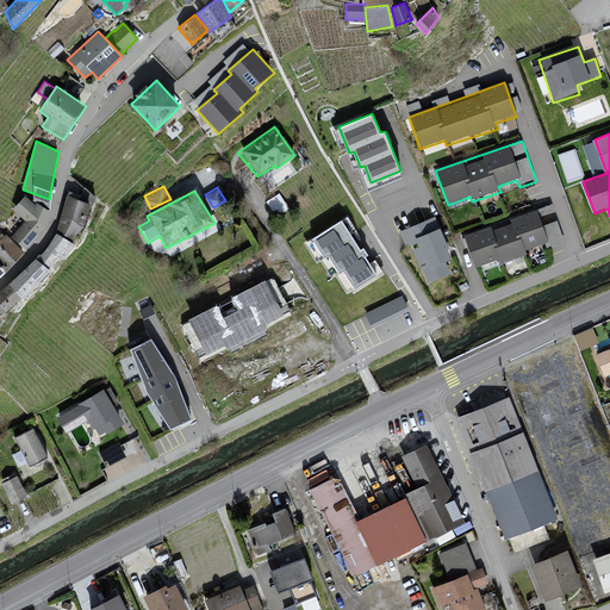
[(35,204),(25,194),(13,210),(24,221),(11,237),(26,249),(47,226),(49,211),(36,201),(35,204)]
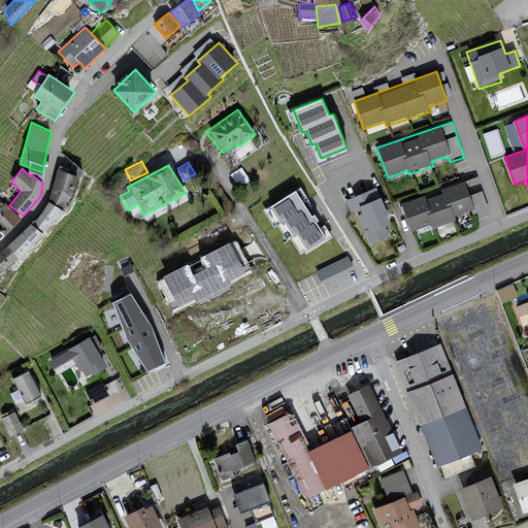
[(78,176),(58,168),(48,201),(61,208),(72,196),(78,176)]
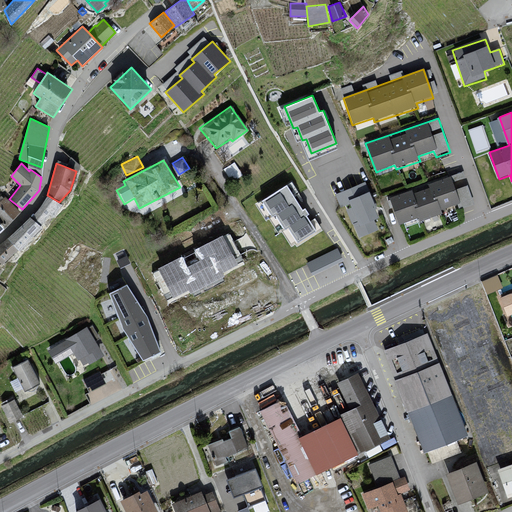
[(462,170),(388,195),(398,227),(417,219),(419,223),(442,215),(441,210),(459,204),(462,210),(475,205),(462,170)]
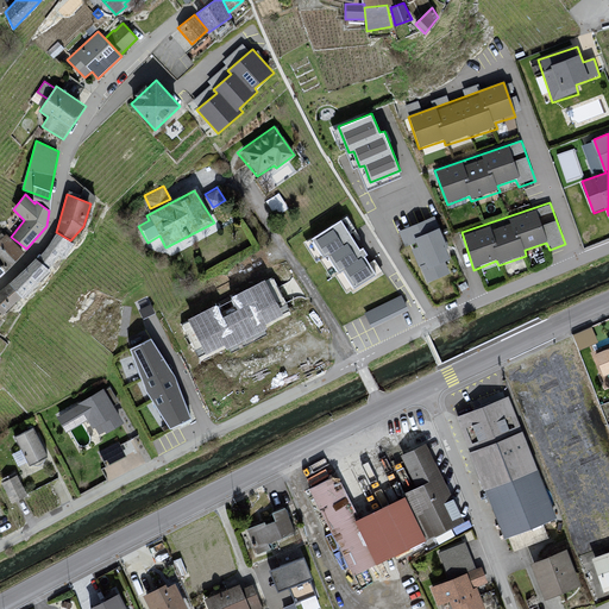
[(410,244),(427,282),(451,272),(446,261),(451,258),(446,249),(449,248),(439,227),(434,215),(399,231),(406,246),(410,244)]
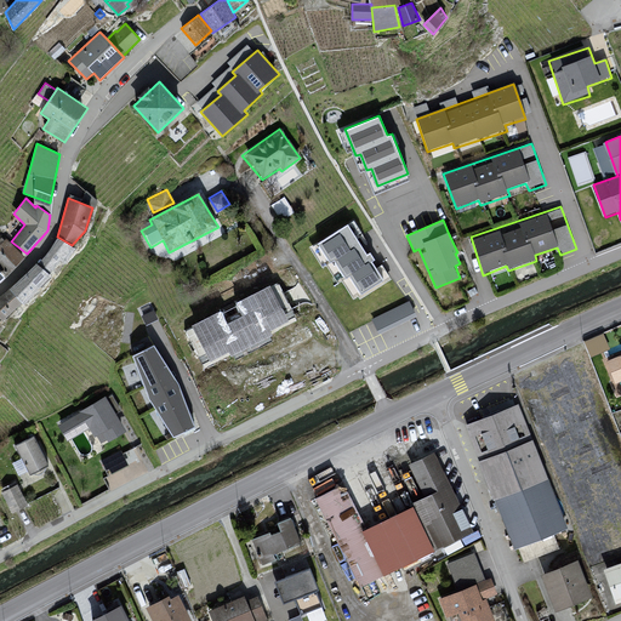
[(348,224),(318,243),(329,262),(334,258),(346,278),(349,275),(360,294),(383,280),(372,261),(375,260),(370,251),(366,254),(348,224)]
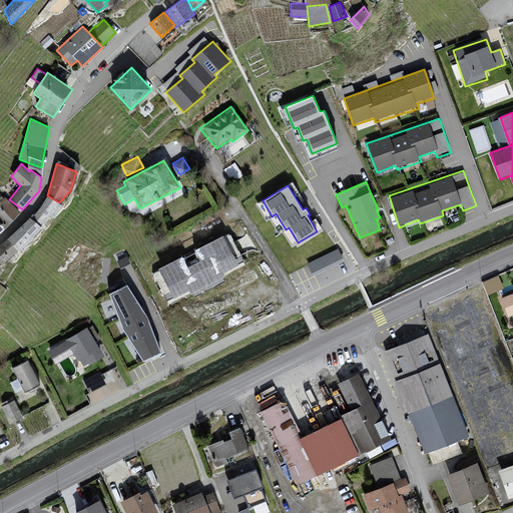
[(0,219),(5,225),(20,211),(5,195),(4,196),(0,192),(0,219)]
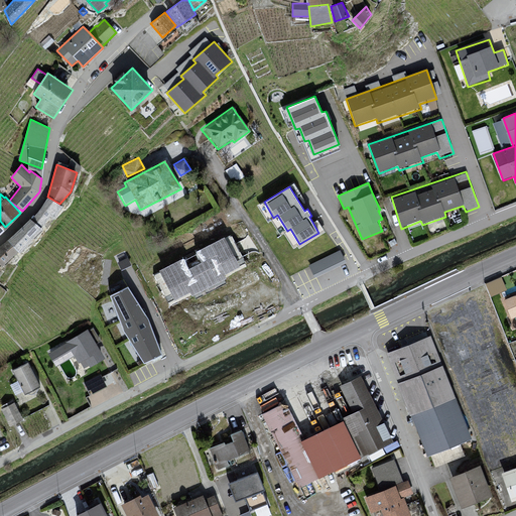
[(59,204),(47,197),(31,219),(41,227),(50,216),(53,219),(62,206),(59,204)]
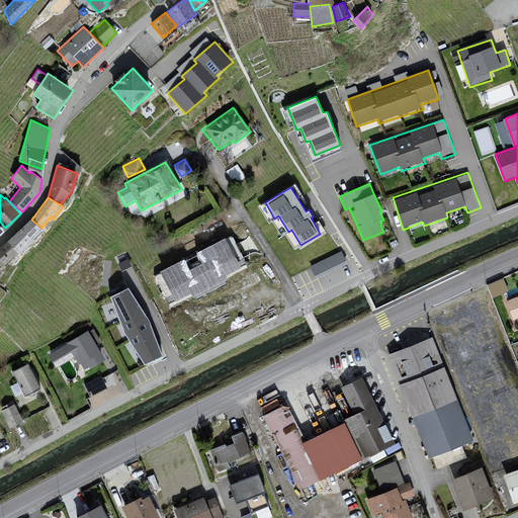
[(41,228),(31,220),(8,241),(18,252),(44,230),(41,228)]
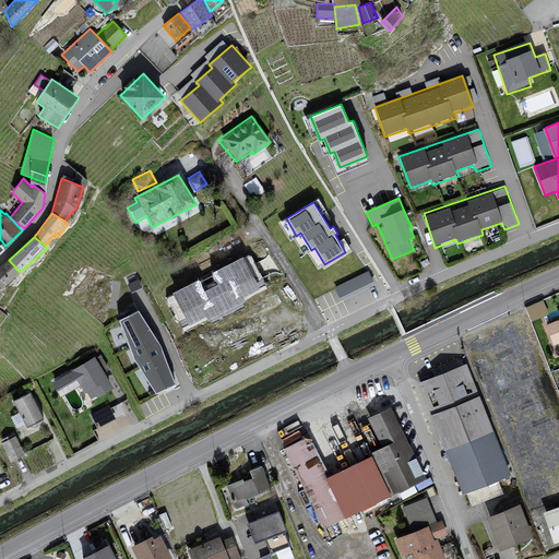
[(195,278),(162,296),(183,336),(273,289),(251,249),(215,269),(214,266),(194,276),(195,278)]
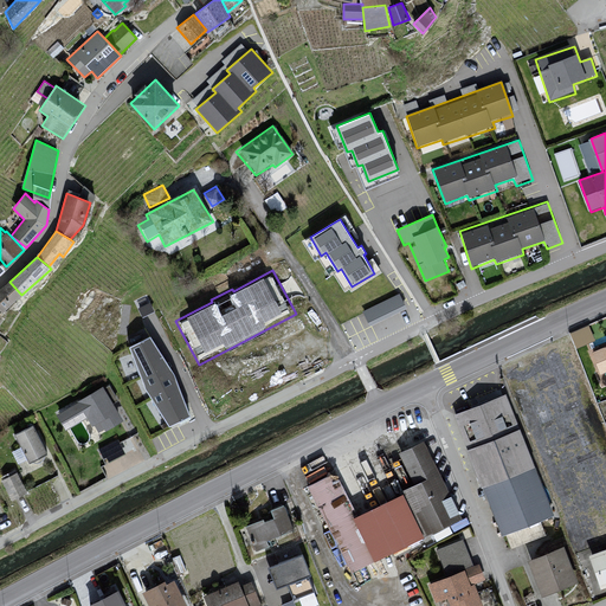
[(21,295),(10,282),(0,289),(0,309),(2,313),(21,295)]
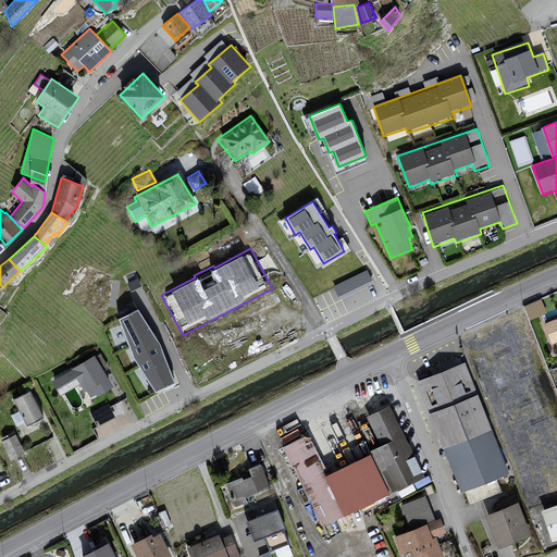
[(334,286),(341,299),(374,283),(368,270),(334,286)]
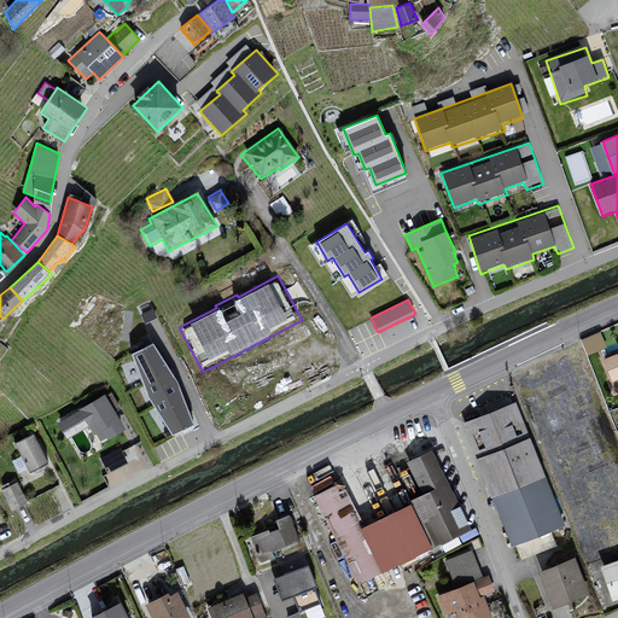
[(155,406),(173,435),(193,424),(178,382),(153,343),(132,354),(144,385),(149,397),(155,406)]
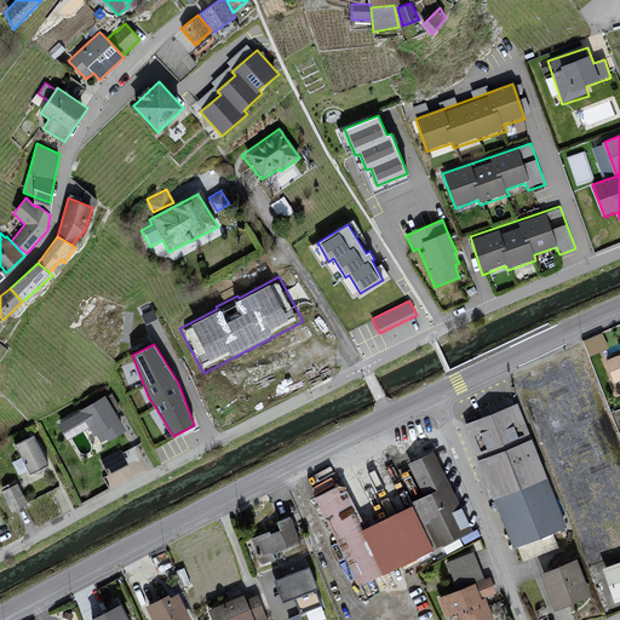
[(619,356),(604,362),(610,379),(608,380),(616,400),(619,397),(619,356)]
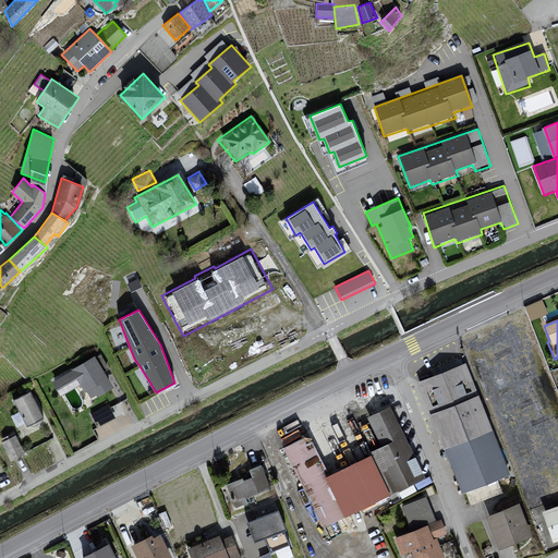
[(95,355),(51,381),(60,396),(80,384),(85,392),(87,391),(91,398),(96,395),(97,397),(113,387),(95,355)]
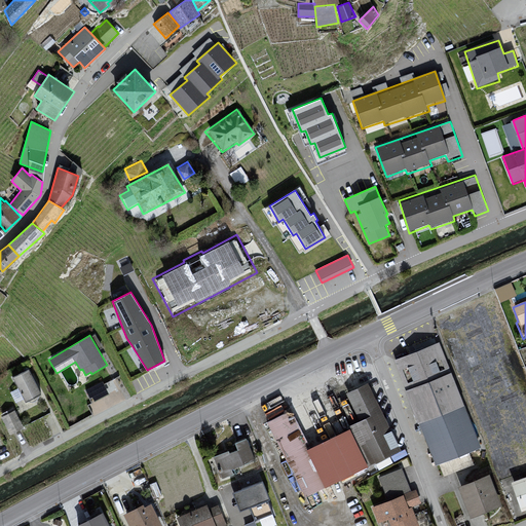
[(439,344),(395,362),(436,465),(480,449),(439,344)]
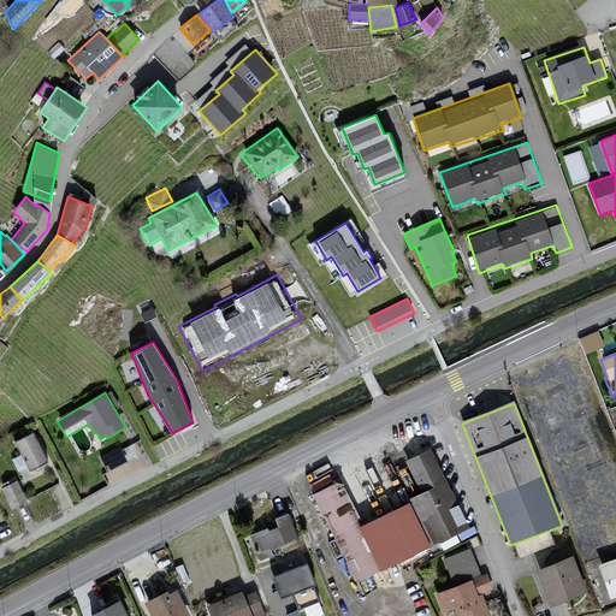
[(33,437),(15,446),(28,474),(47,463),(33,437)]
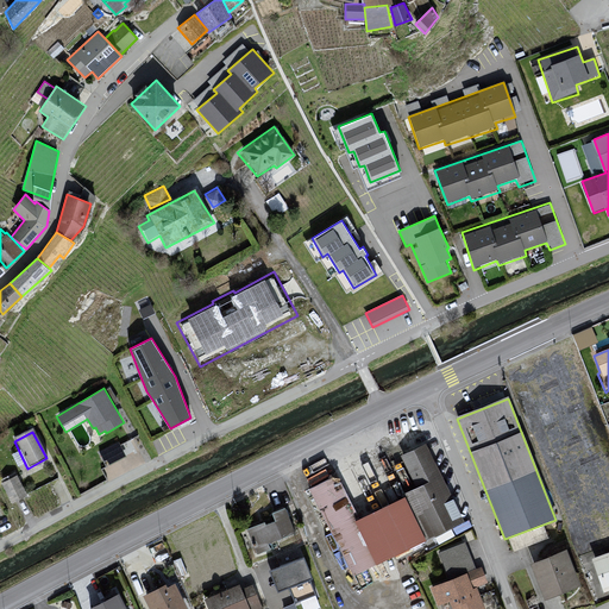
[(426,445),(400,458),(418,494),(358,523),(337,479),(311,493),(353,579),(465,523),(426,445)]
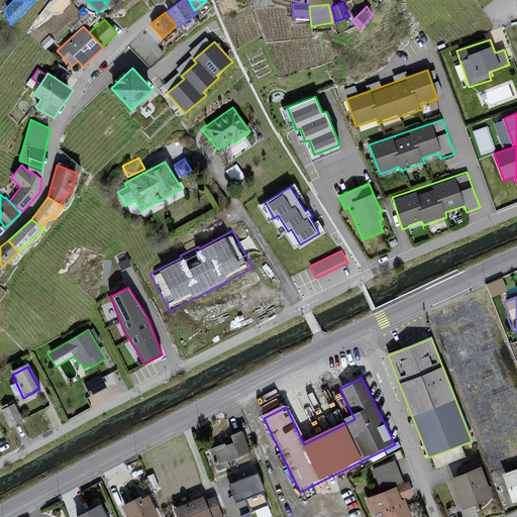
[(2,407),(9,425),(24,419),(16,401),(2,407)]
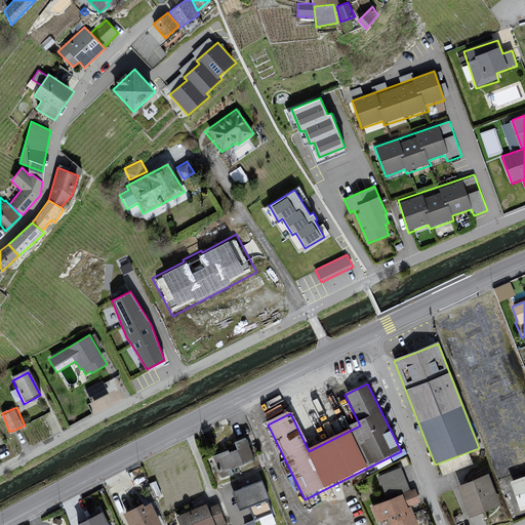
[(236,450),(215,455),(221,479),(233,476),(230,469),(255,459),(245,439),(232,443),(236,450)]
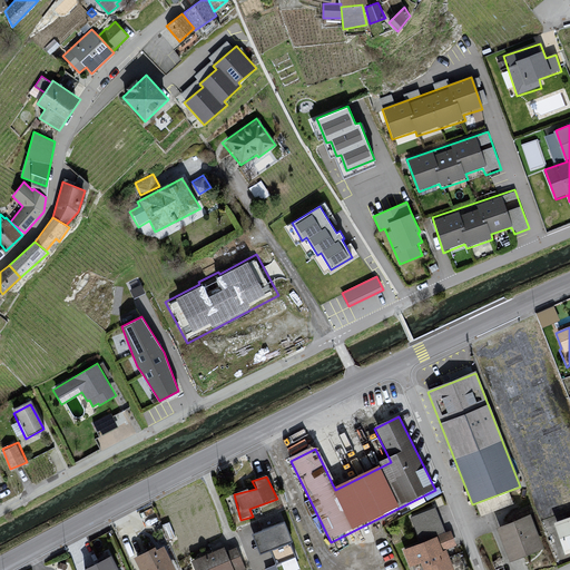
[(419,543),(401,551),(409,569),(452,569),(445,553),(463,546),(444,502),(408,519),(419,543)]
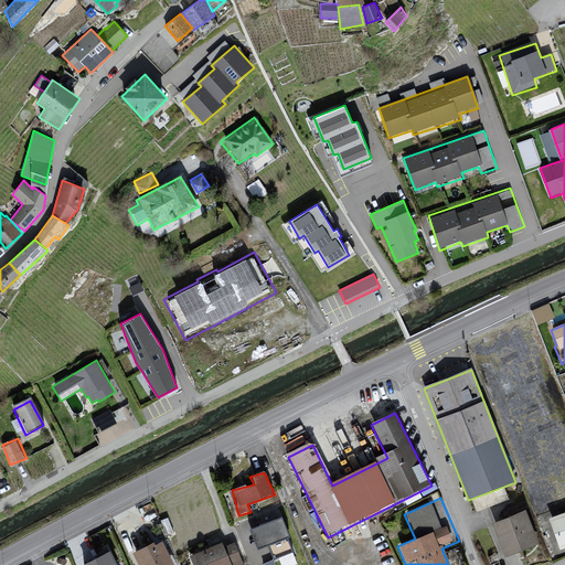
[(524,510),(490,524),(503,558),(537,544),(524,510)]
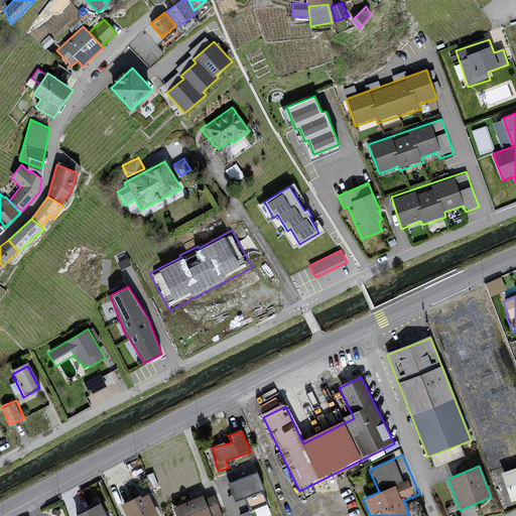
[(515,468),(500,475),(510,504),(515,501),(515,468)]
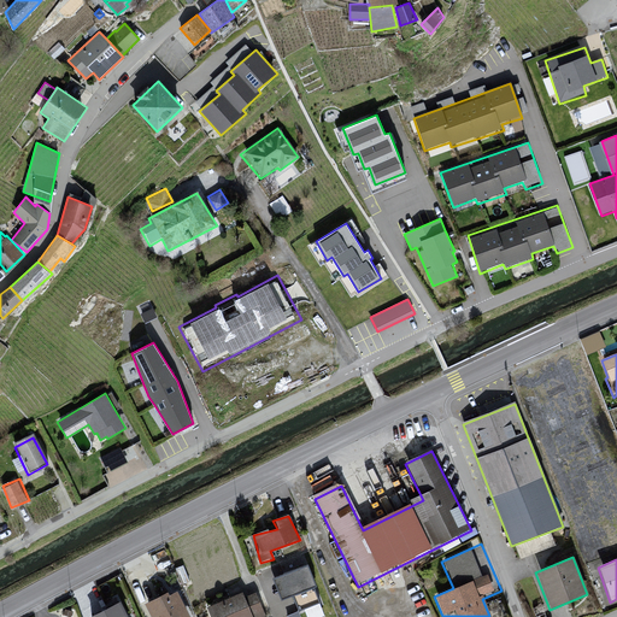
[(309,564),(272,579),(281,599),(293,594),(299,610),(321,601),(313,586),(317,585),(309,564)]
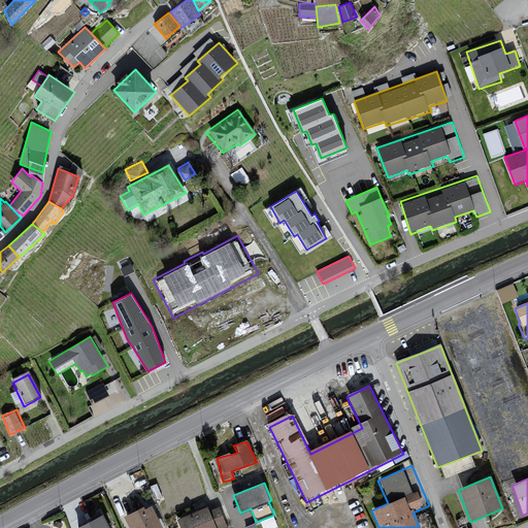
[(160,527),(150,506),(123,519),(127,527),(160,527)]
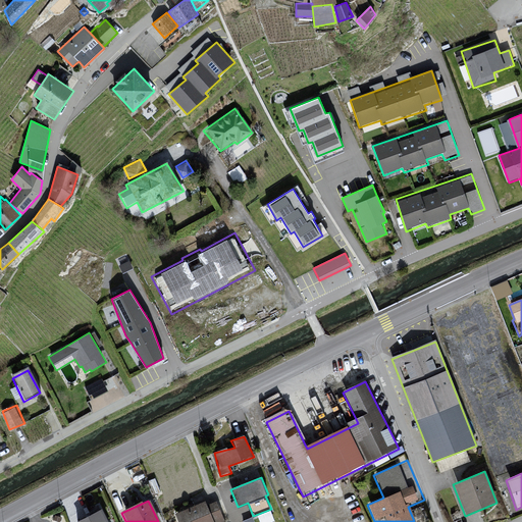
[(204,503),(175,515),(176,521),(224,521),(216,503),(205,507),(204,503)]
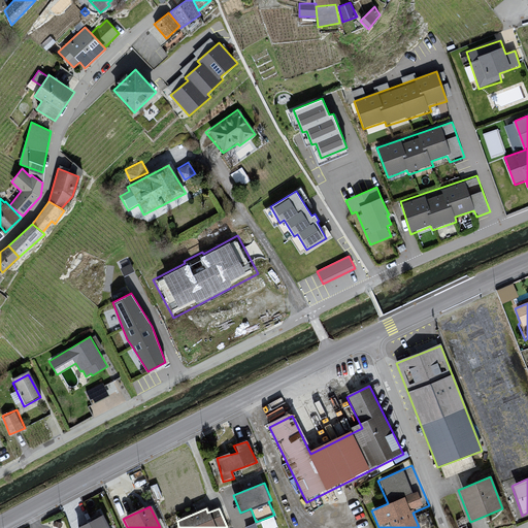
[(107,527),(103,518),(79,527),(107,527)]
